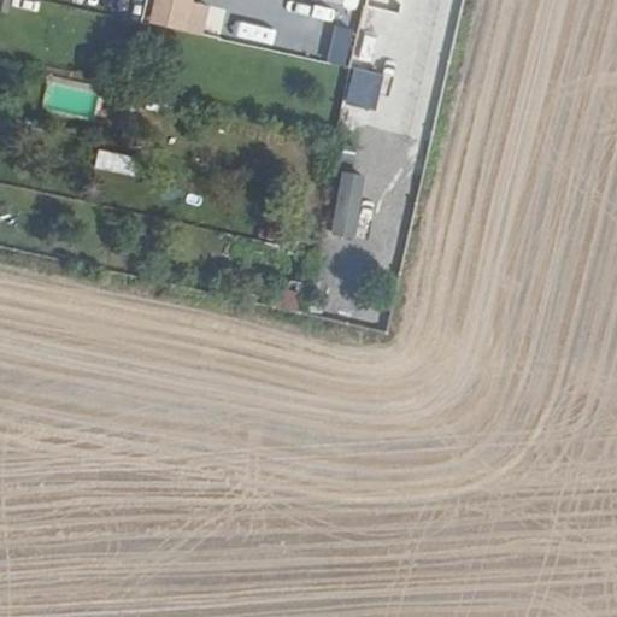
[(193,0),(160,0),(157,23),(200,31),(206,6),(193,3),(193,0)]
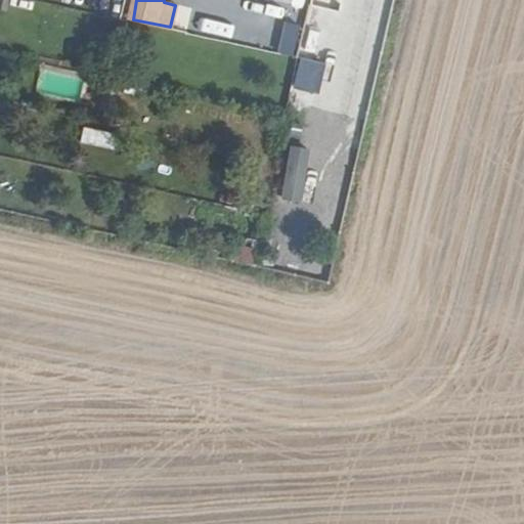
[(335,25),(339,0),(320,0),(316,20),(335,25)]
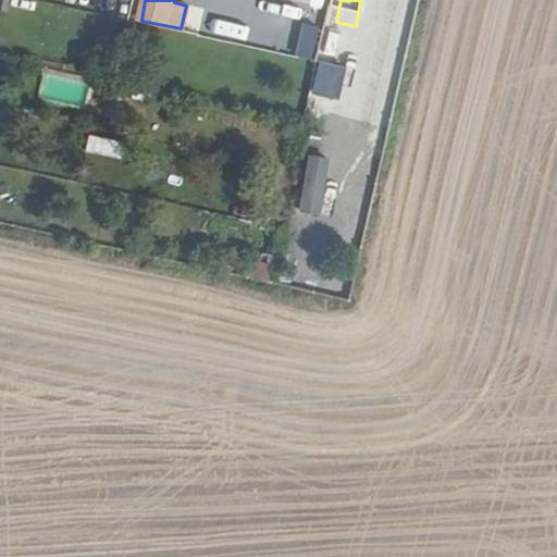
[(302,23),(294,54),(310,59),(319,27),(302,23)]
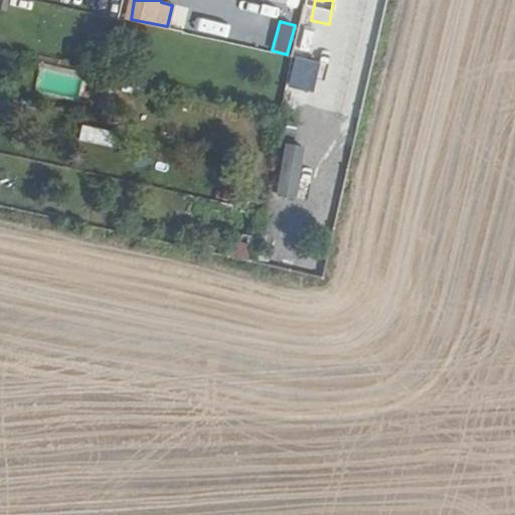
[(286,83),(310,91),(319,63),(295,55),(286,83)]
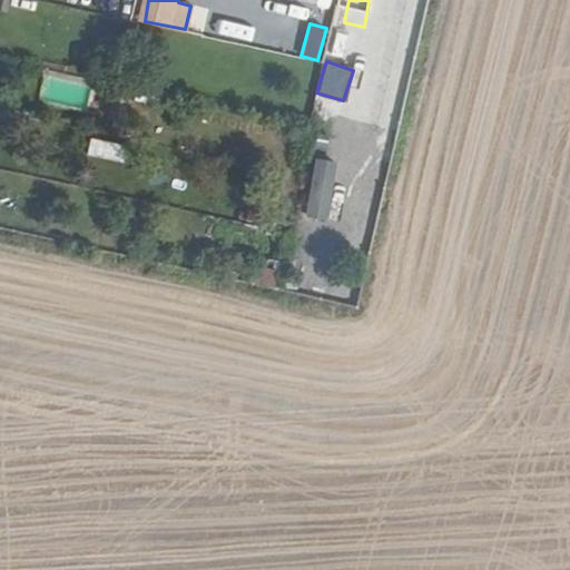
[(383,184),(307,167),(295,225),(370,242),(383,184)]
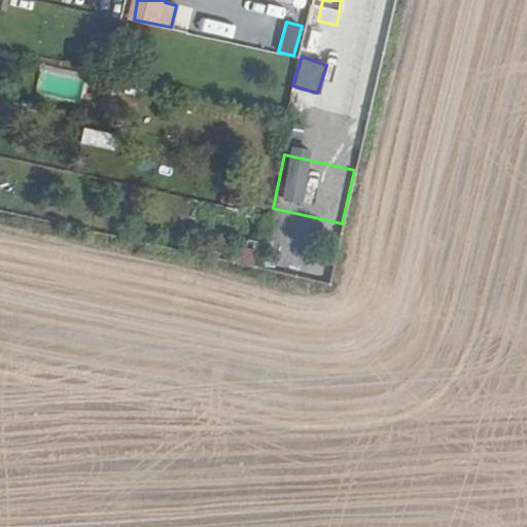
[(254,265),(256,249),(234,247),(232,262),(254,265)]
